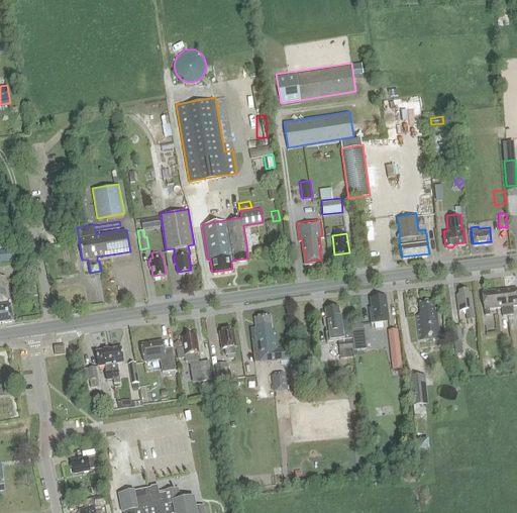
[(0,320),(12,318),(9,299),(5,275),(0,275),(0,320)]
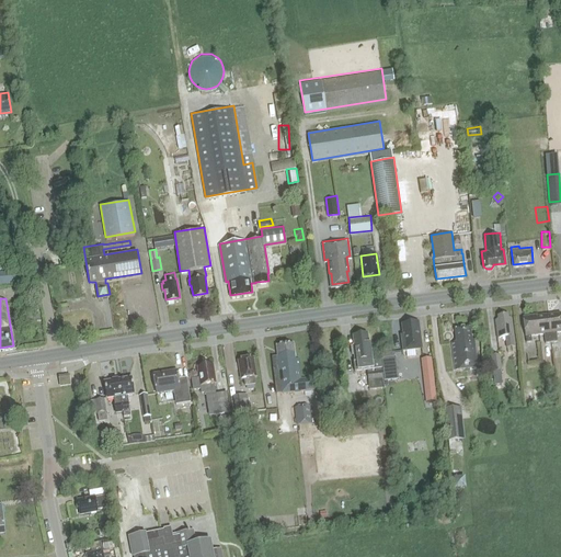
[(548,311),(551,339),(558,338),(557,329),(560,328),(560,314),(560,310),(548,311)]
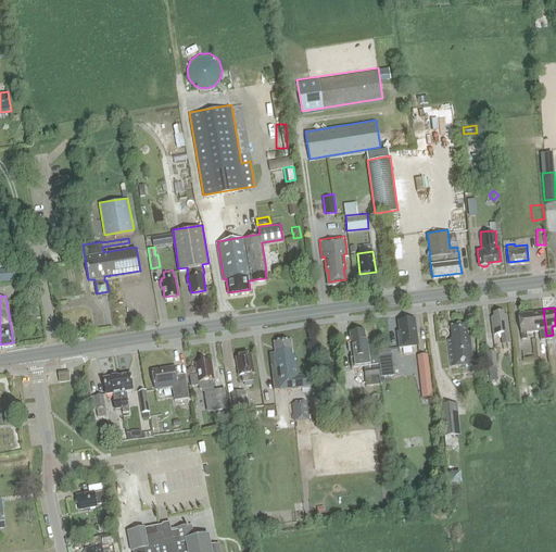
[(501,329),(502,340),(502,347),(509,346),(509,340),(507,311),(504,312),(504,309),(493,310),(493,313),(490,314),(492,330),(501,329)]
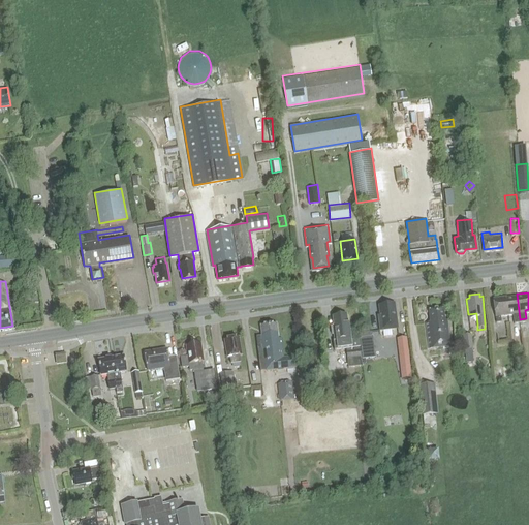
[(520,319),(517,294),(506,296),(506,294),(504,295),(506,312),(512,311),(514,320),(520,319)]
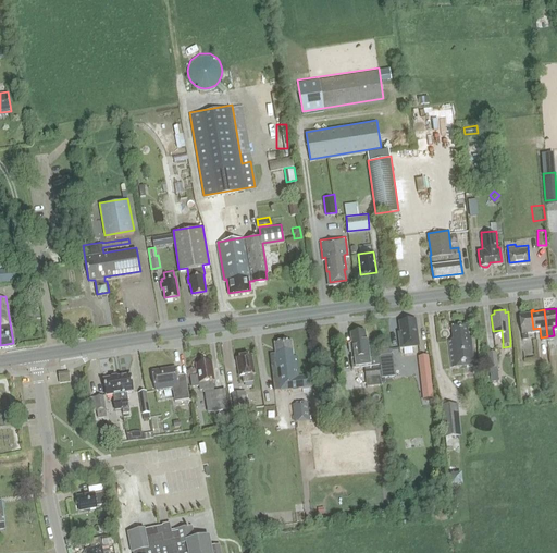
[(533,329),(531,310),(519,311),(521,330),(522,336),(528,335),(527,330),(533,329)]
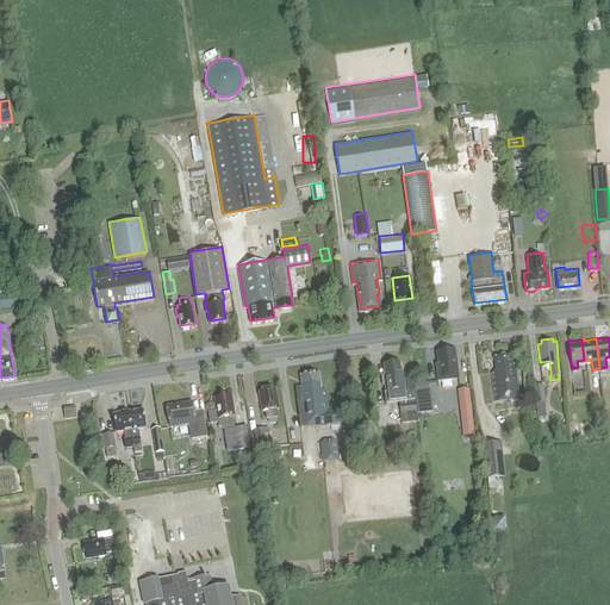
[(436,349),(437,361),(435,361),(437,379),(459,376),(455,347),(436,349)]
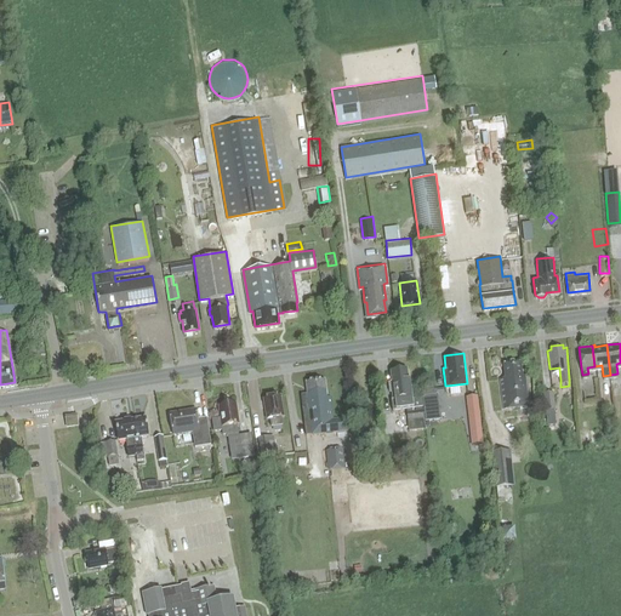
[(502,406),(527,404),(523,371),(519,371),(518,358),(501,360),(502,374),(499,375),(502,406)]
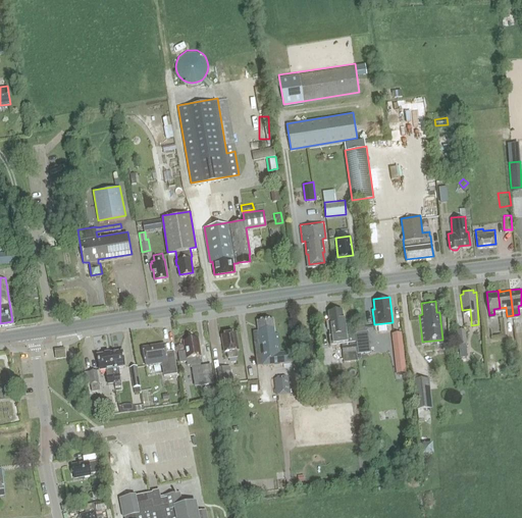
[(342,308),(327,310),(328,319),(327,319),(329,333),(328,333),(329,344),(341,342),(343,360),(357,359),(354,332),(346,333),(344,315),(343,315),(342,308)]
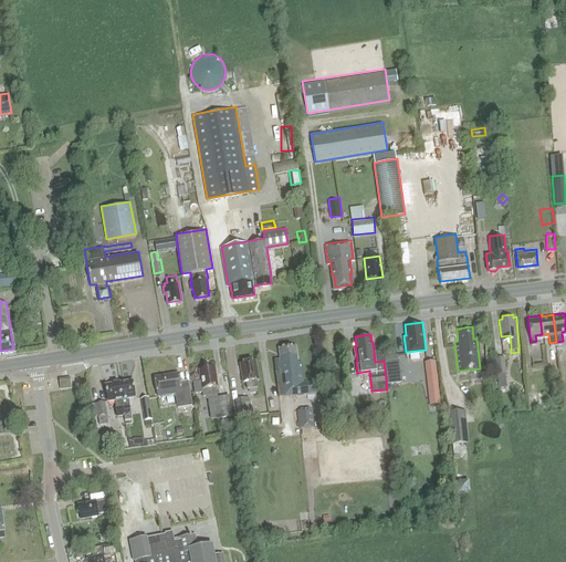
[(279,395),(315,389),(314,380),(303,381),(301,360),(297,360),(295,344),(279,346),(280,356),(273,357),(279,395)]
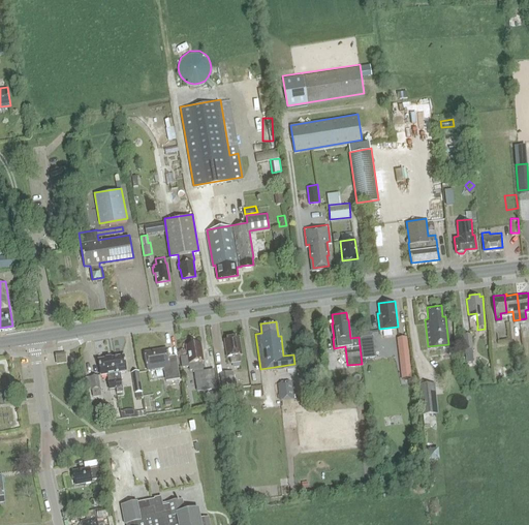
[(462,333),(464,348),(473,347),(471,332),(462,333)]
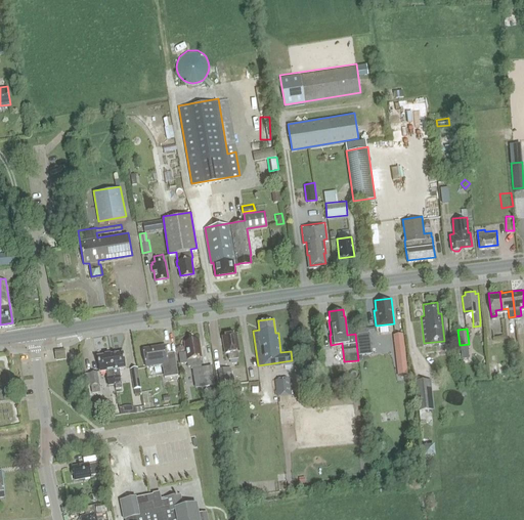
[(373,330),(360,331),(361,350),(374,349),(373,330)]
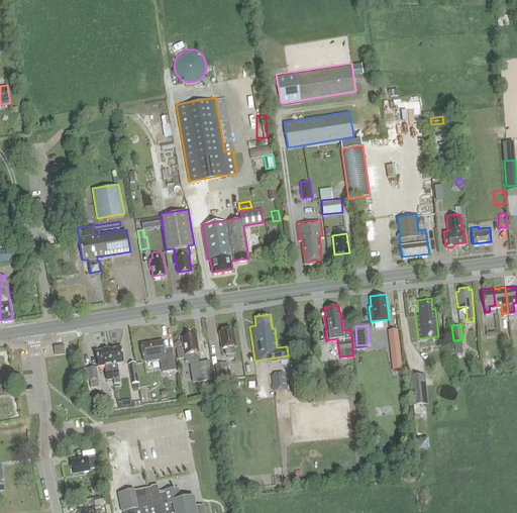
[(400,342),(398,326),(388,327),(389,343),(400,342)]
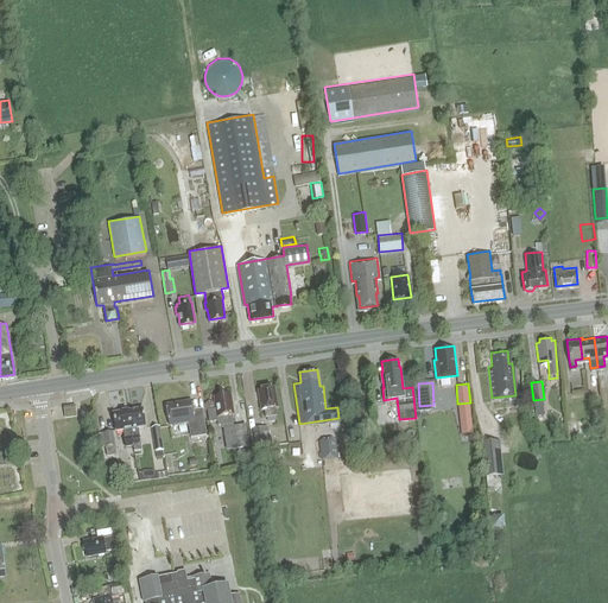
[(257,387),(260,408),(264,407),(265,414),(276,413),(274,406),(278,405),(276,385),(257,387)]
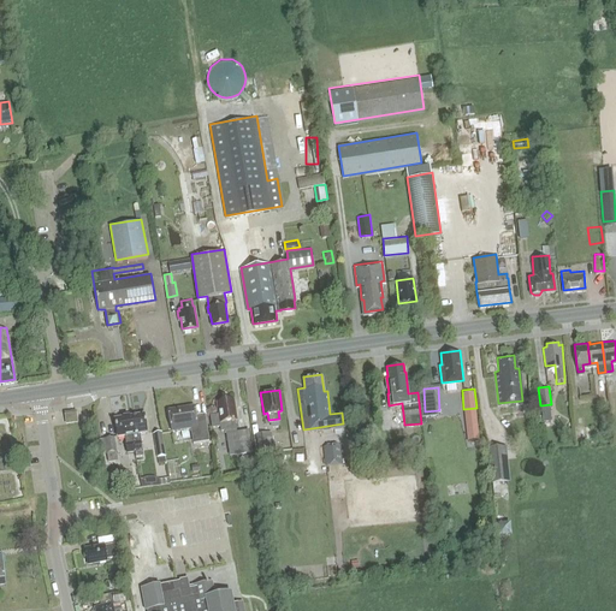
[(232,397),(217,399),(218,411),(209,413),(211,423),(219,423),(219,428),(224,427),(225,431),(236,429),(235,419),(236,419),(232,397)]
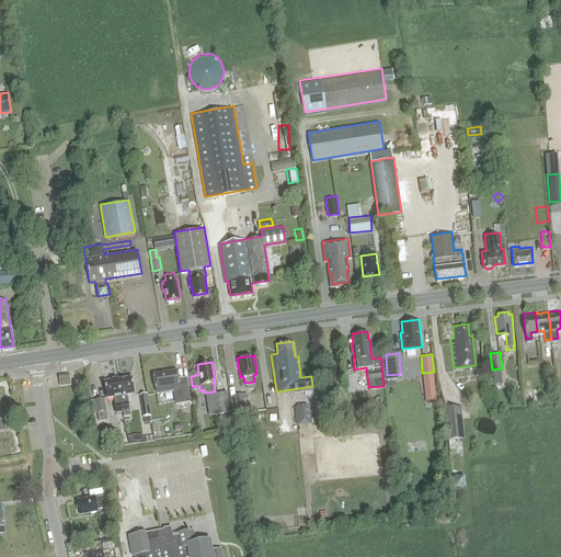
[(190,399),(187,379),(179,382),(176,367),(153,371),(157,390),(173,387),(175,401),(190,399)]
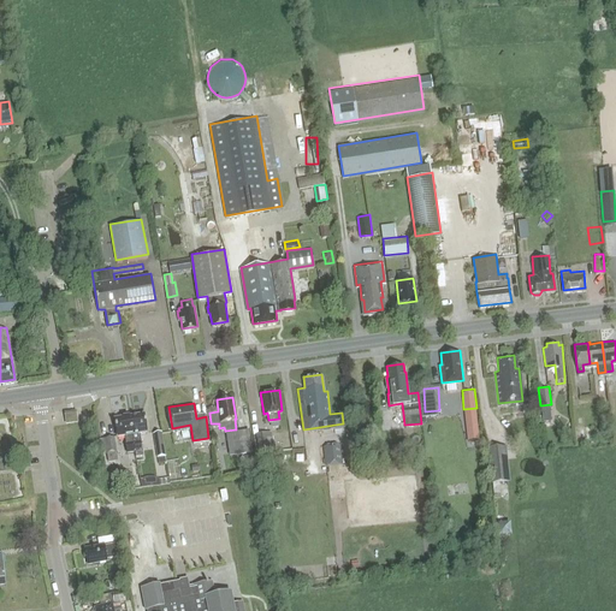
[(551,419),(550,407),(542,408),(543,420),(551,419)]
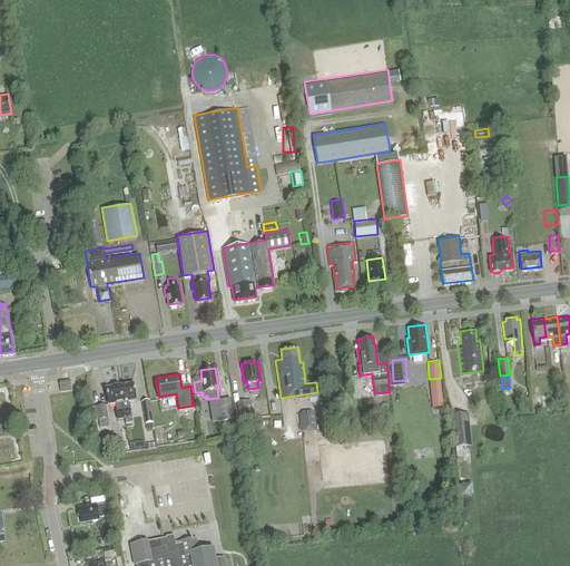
[(72,387),(70,379),(60,381),(61,389),(72,387)]
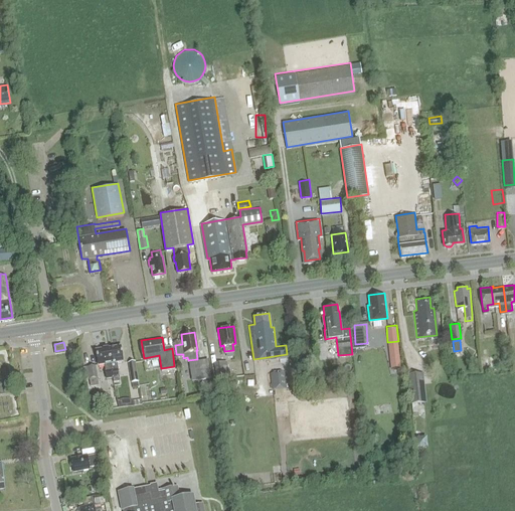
[(120,378),(117,360),(123,359),(121,343),(108,345),(113,375),(114,379),(120,378)]
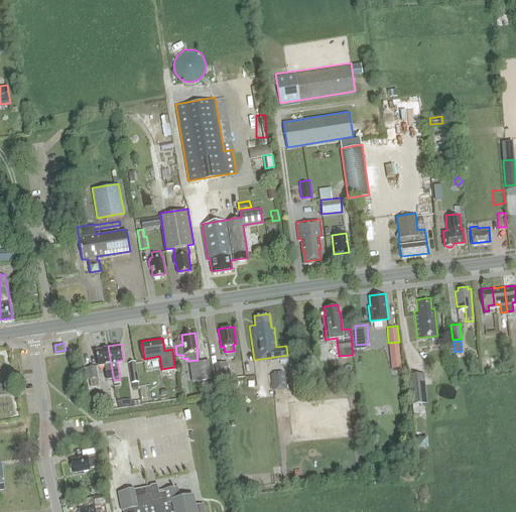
[(113,376),(108,346),(96,348),(98,364),(104,363),(107,377),(113,376)]
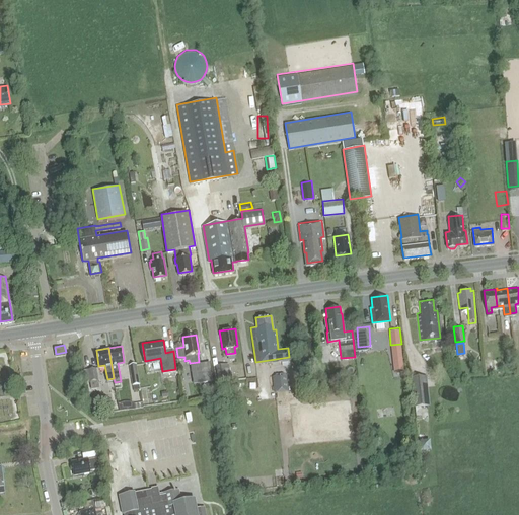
[(140,386),(136,361),(129,362),(132,383),(133,382),(134,387),(140,386)]
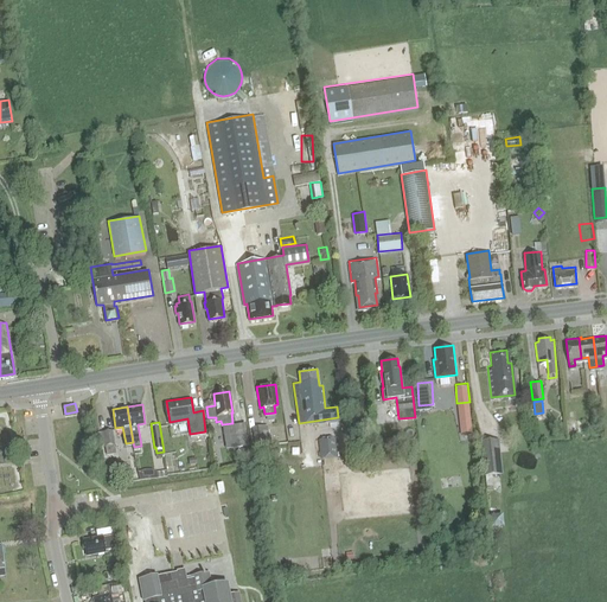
[(269,436),(268,426),(262,426),(262,424),(253,426),(254,439),(269,436)]
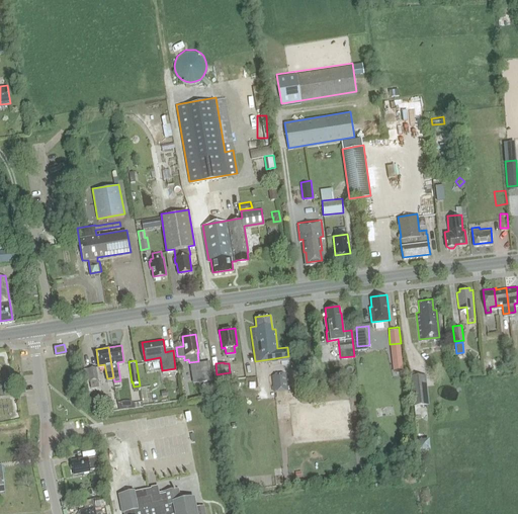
[(97,377),(96,365),(83,366),(85,378),(97,377)]
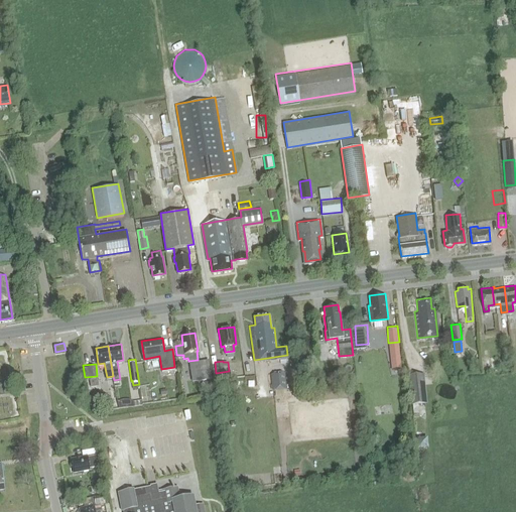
[(289,373),(285,373),(284,369),(270,370),(272,389),(286,387),(291,386),(289,373)]
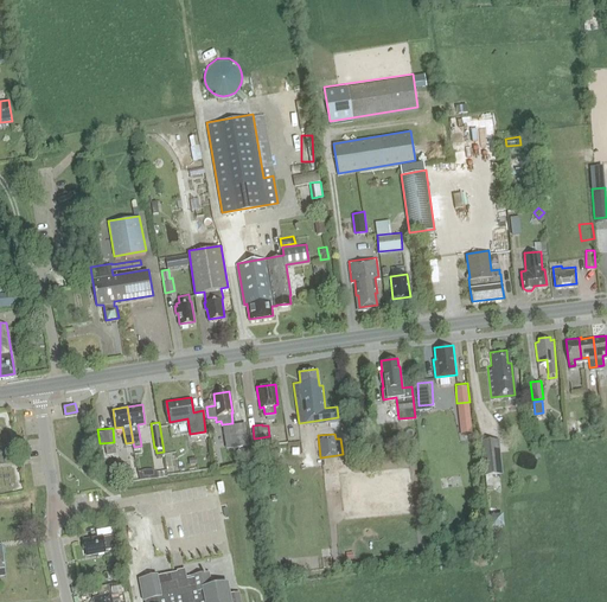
[(503,472),(498,437),(478,440),(481,474),(503,472)]
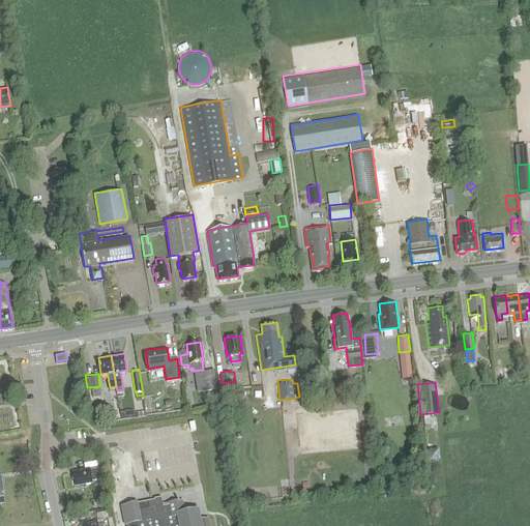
[(102,463),(100,454),(83,457),(85,466),(102,463)]
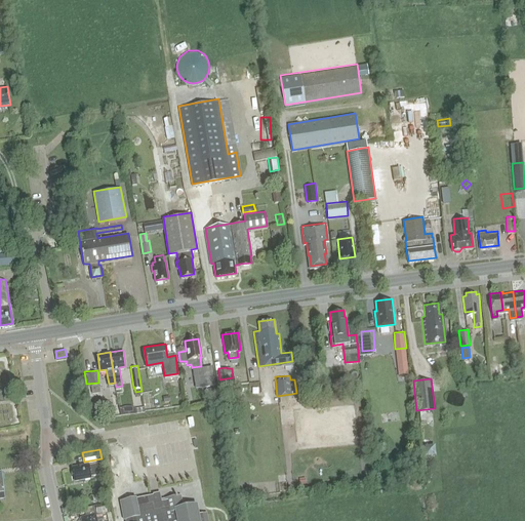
[(91,474),(99,473),(97,463),(73,467),(76,480),(91,477),(91,474)]
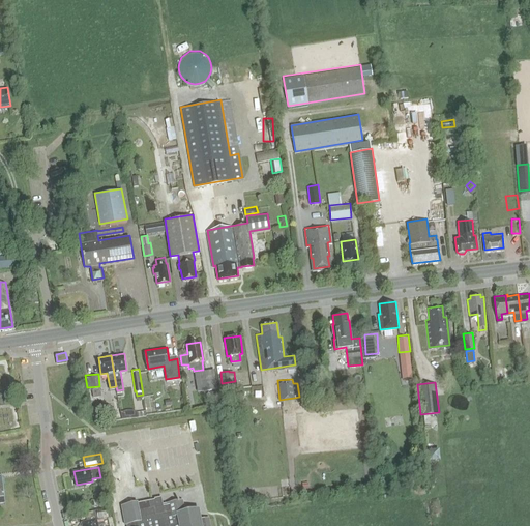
[(121,503),(125,522),(126,521),(127,525),(210,525),(208,516),(200,518),(198,507),(184,510),(182,498),(163,502),(162,497),(154,499),(154,497),(148,498),(138,500),(121,503)]
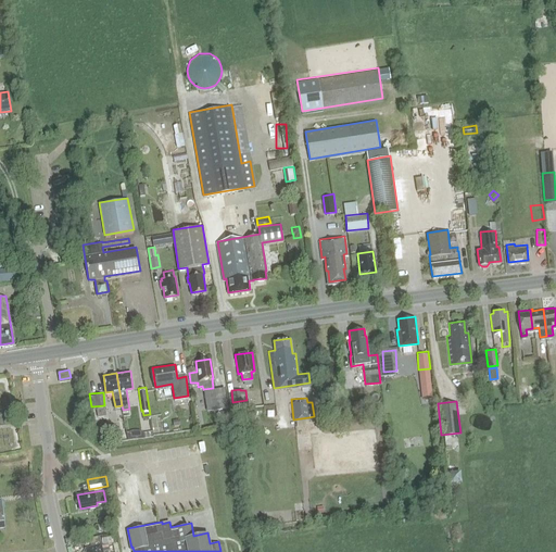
[(112,540),(110,531),(101,532),(102,542),(112,540)]
